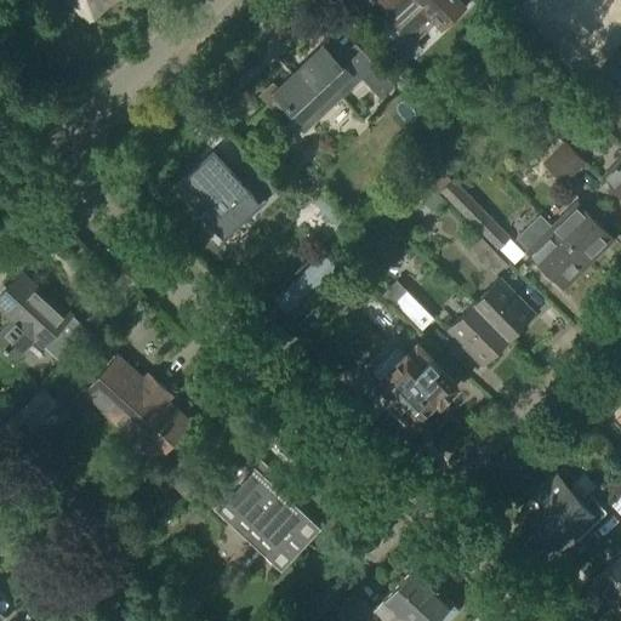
[(70,0),(89,18),(107,0),(70,0)]
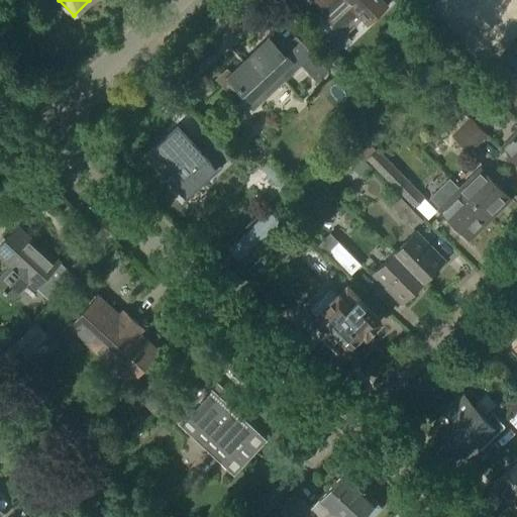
[(317,0),(314,3),(322,11),(310,22),(338,53),(350,40),(339,28),(357,11),(369,22),(386,6),(380,0),(317,0)]
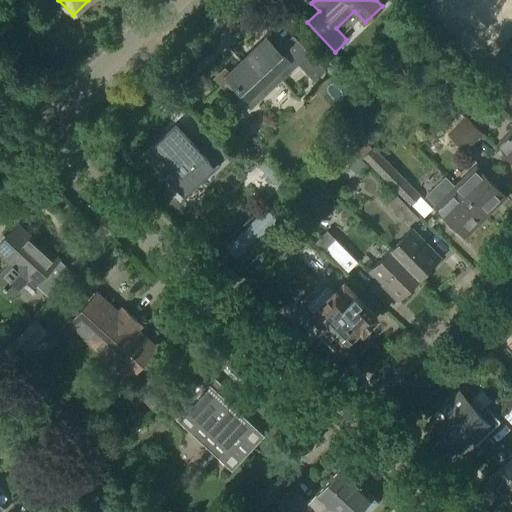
[(317,63),(293,36),(277,51),(267,41),(228,78),(241,92),(242,91),(253,103),(291,67),(293,69),(298,65),(305,73),(317,63)]
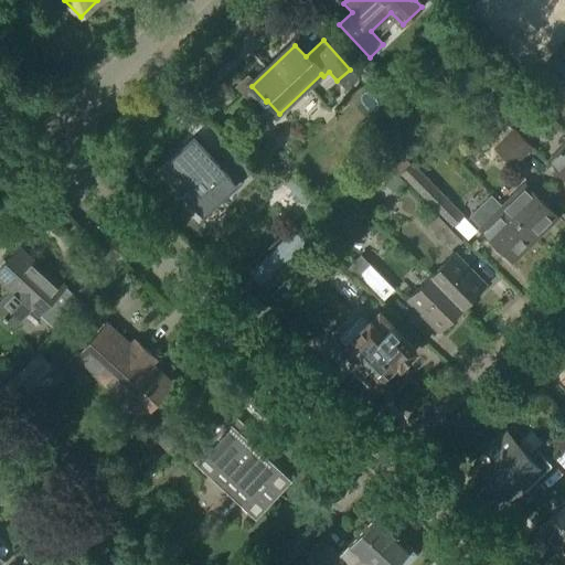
[(465,120),(477,131),(484,124),(472,112),(465,120)]
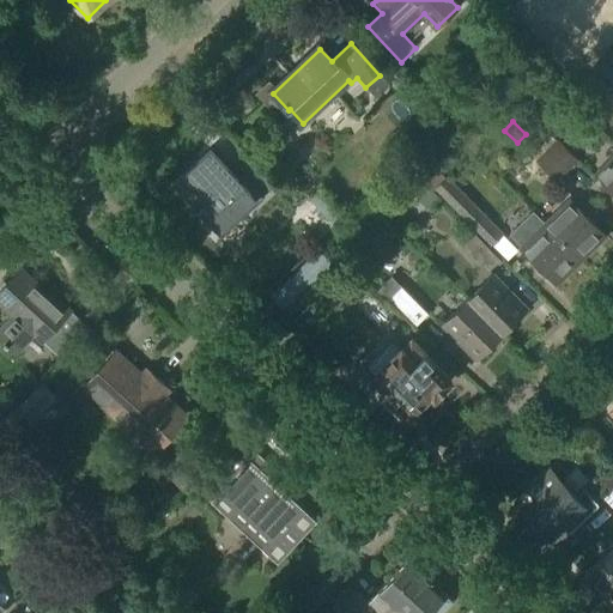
[(568,171),(577,162),(547,131),(538,140),(568,171)]
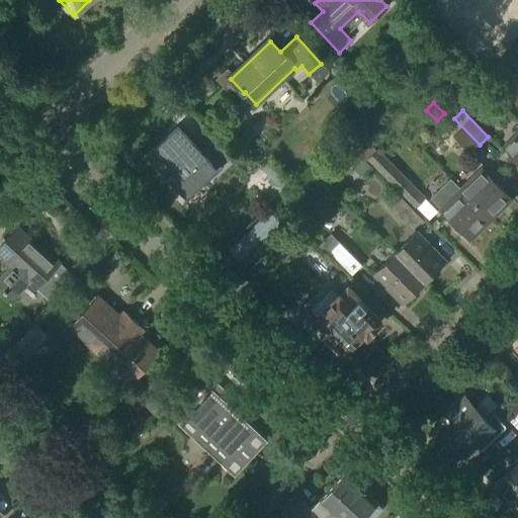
[(470,154),(480,145),(454,118),(445,127),(470,154)]
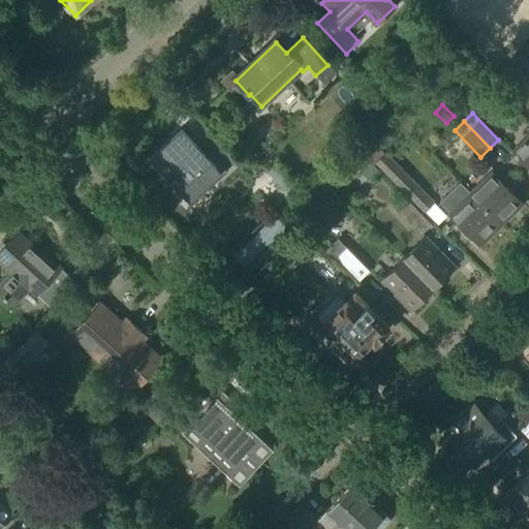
[(153,158),(182,190),(195,178),(207,190),(228,170),(207,147),(204,150),(185,129),(153,158)]
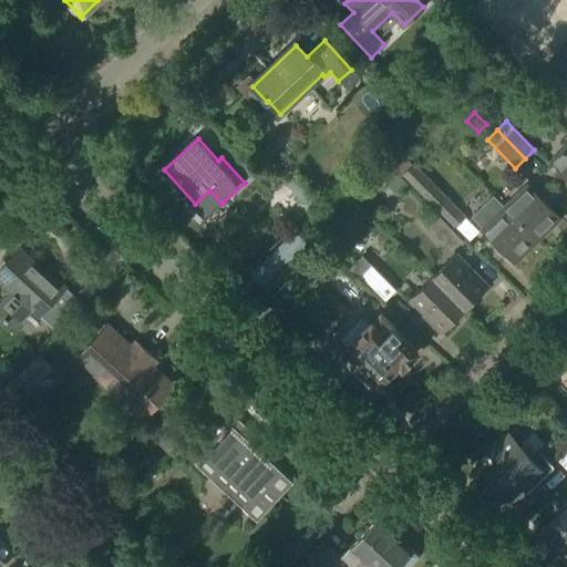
[(566,175),(566,147),(553,162),(566,175)]
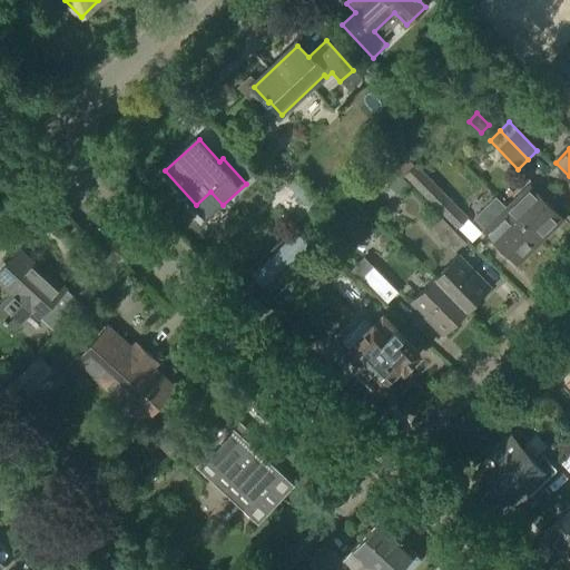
[(413,165),(403,155),(391,166),(403,178),(404,176),(429,200),(440,189),(414,164),(413,165)]
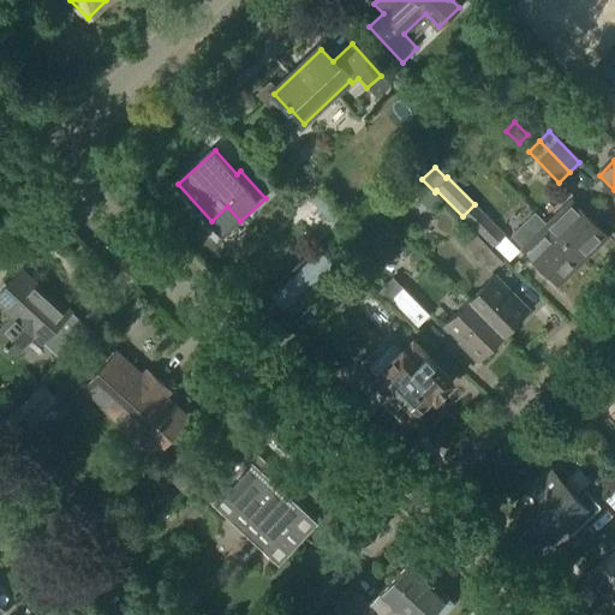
[(410,173),(393,191),(402,199),(419,181),(410,173)]
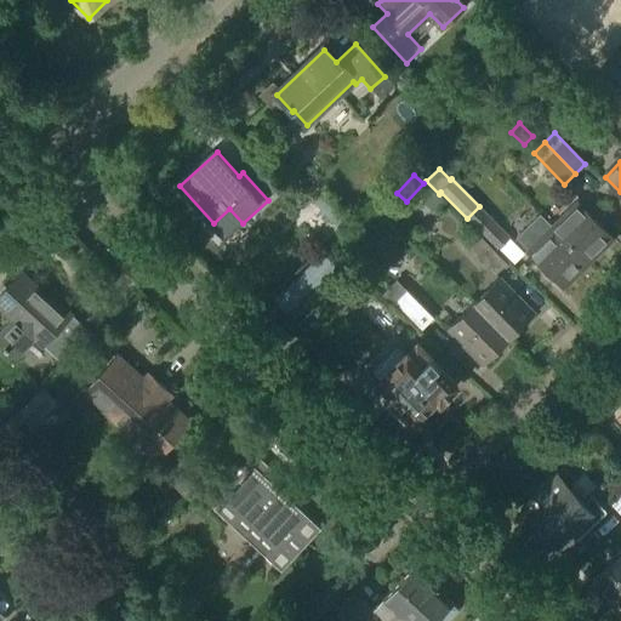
[(587,263),(613,239),(577,204),(553,228),(587,263)]
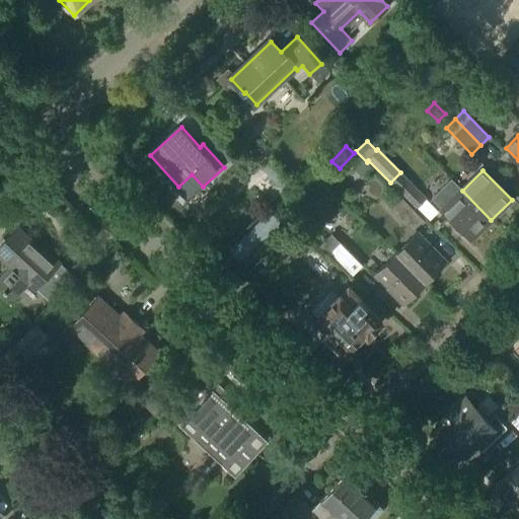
[(416,209),(427,199),(400,172),(390,182),(416,209)]
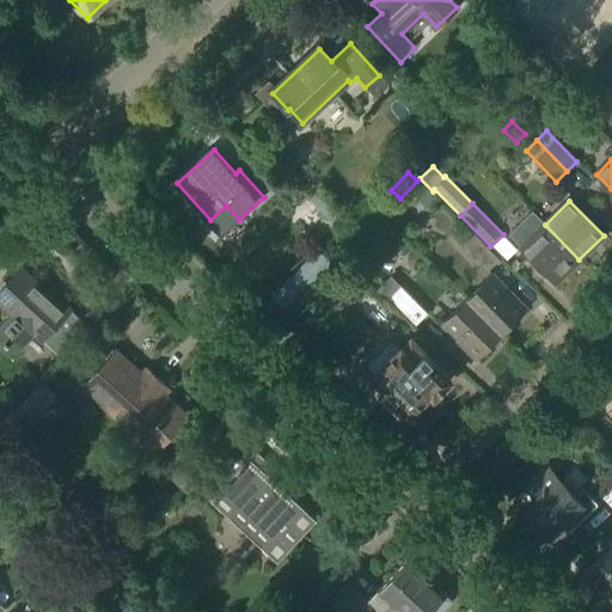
[(555,282),(579,259),(545,225),(532,212),(509,234),(522,248),(521,248),(555,282)]
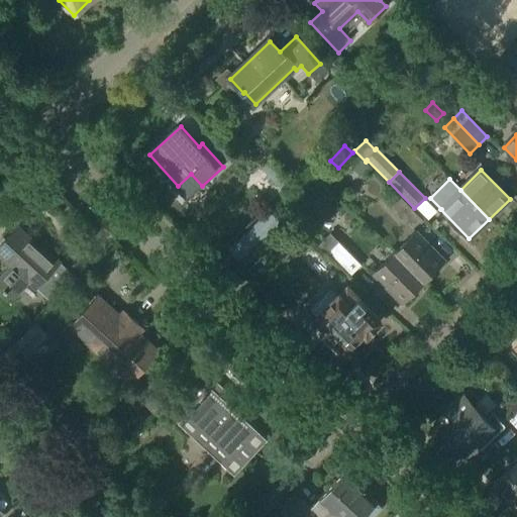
[(290,195),(282,203),(289,210),(297,203),(290,195)]
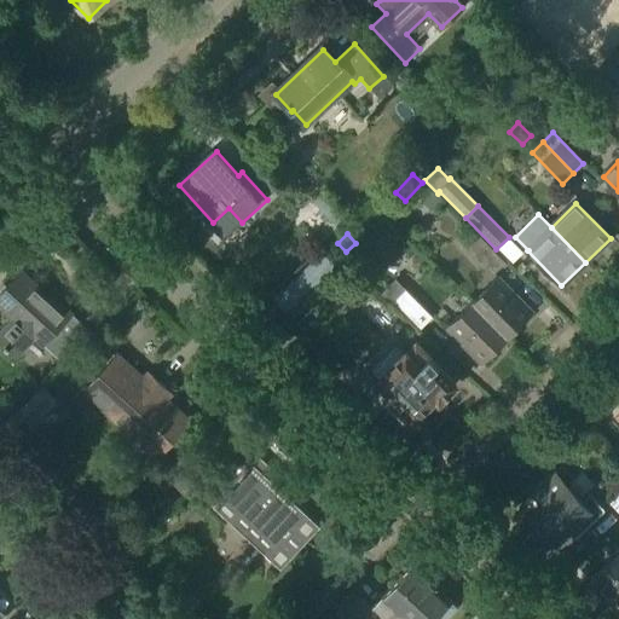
[(495,273),(505,262),(478,235),(467,246),(495,273)]
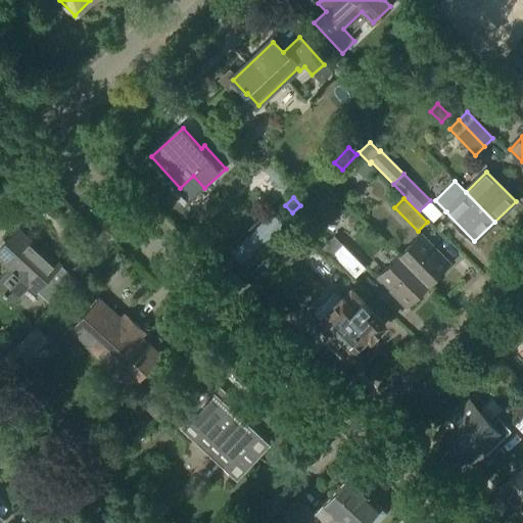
[(239,265),(281,226),(272,216),(230,254),(239,265)]
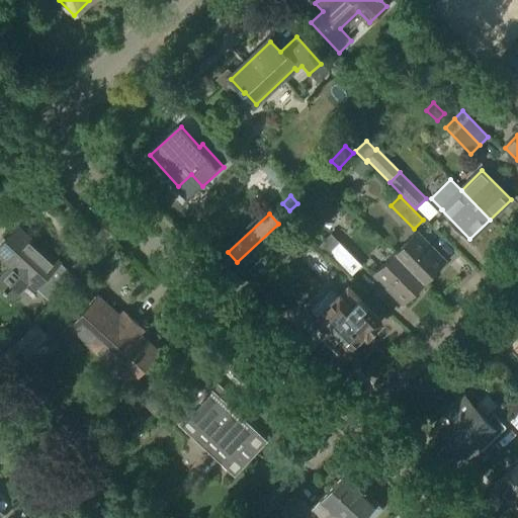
[(46,254),(17,228),(0,245),(0,256),(11,266),(0,278),(0,284),(15,298),(29,283),(36,290),(42,284),(59,299),(54,306),(55,306),(78,280),(59,263),(59,262),(48,252),(46,254)]
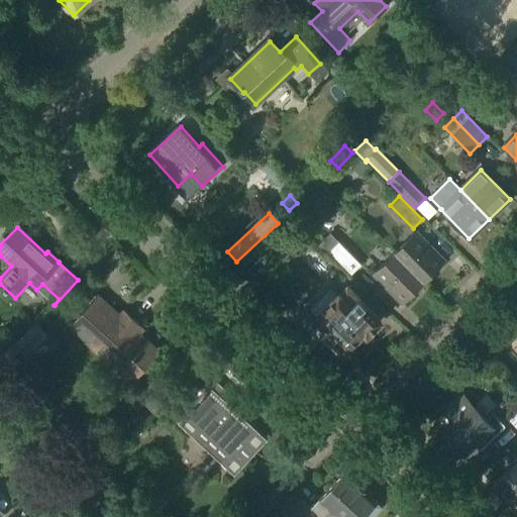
[(423,284),(445,262),(415,231),(393,253),(423,284)]
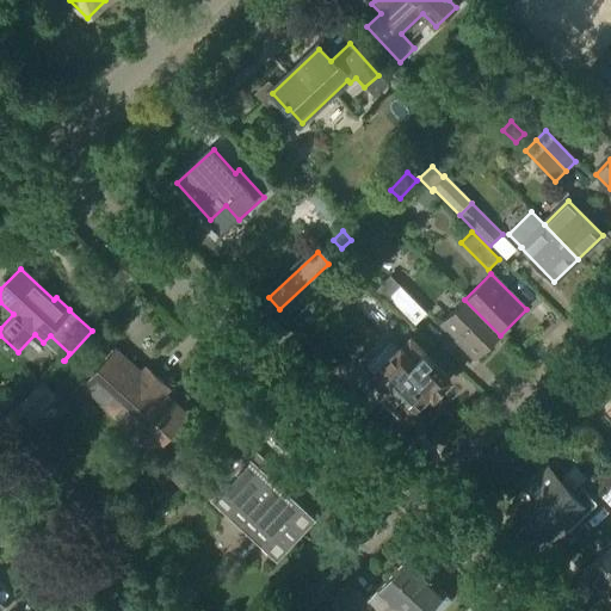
[(426,313),(389,275),(375,289),(387,300),(388,298),(414,326),(426,313)]
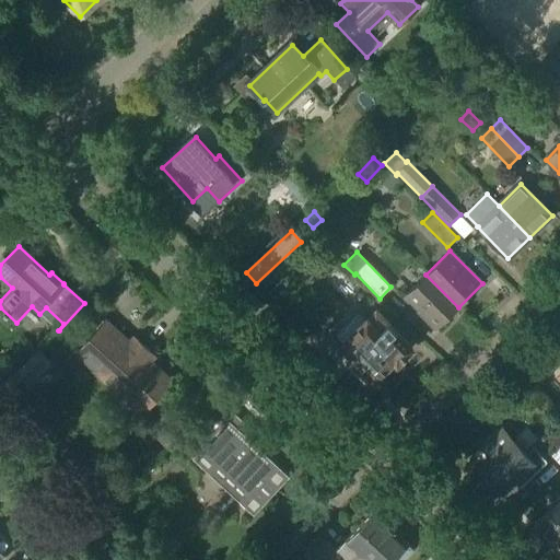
[(435,328),(458,307),(426,275),(404,295),(435,328)]
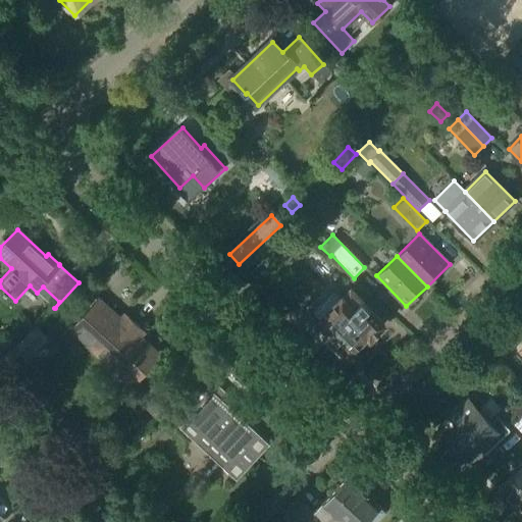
[(361,301),(350,290),(342,298),(342,297),(330,309),(318,321),(329,333),(322,341),(341,359),(348,352),(349,353),(367,335),(370,337),(384,323),(361,301)]
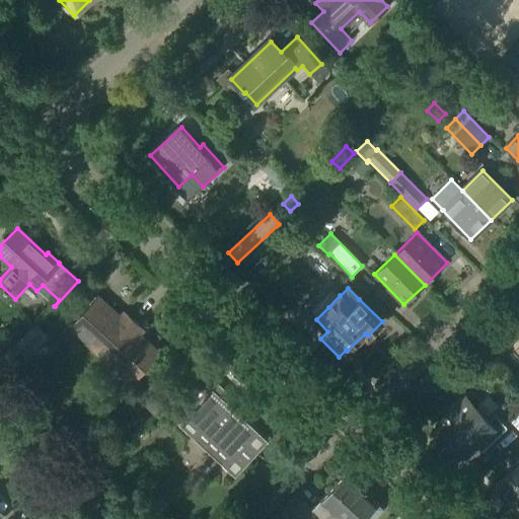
[(121,319),(98,298),(71,327),(93,348),(100,341),(115,354),(107,361),(132,383),(158,354),(139,336),(144,329),(126,313),(121,319)]
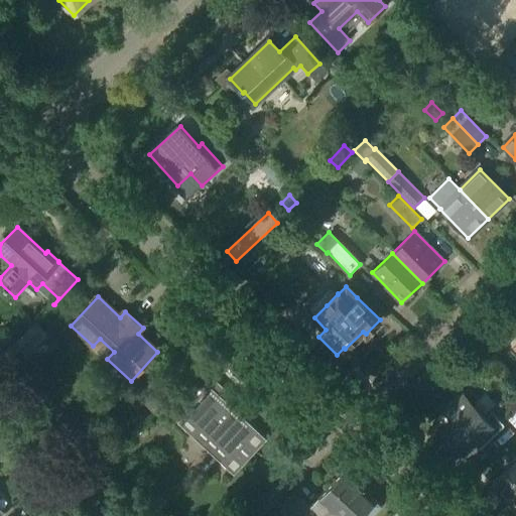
[(0,355),(14,371),(23,363),(17,355),(44,332),(36,323),(0,353),(0,355)]
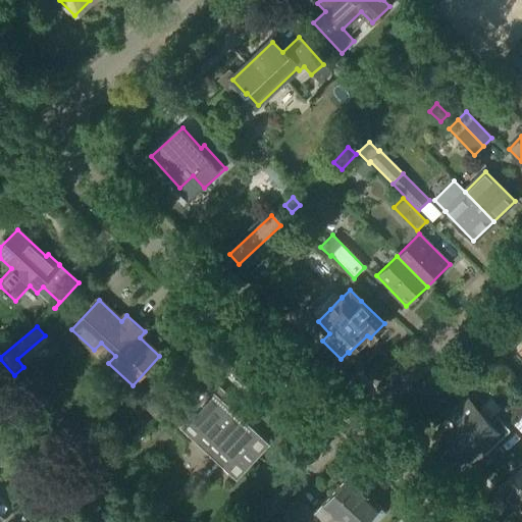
[(498,366),(487,356),(478,365),(487,375),(498,366)]
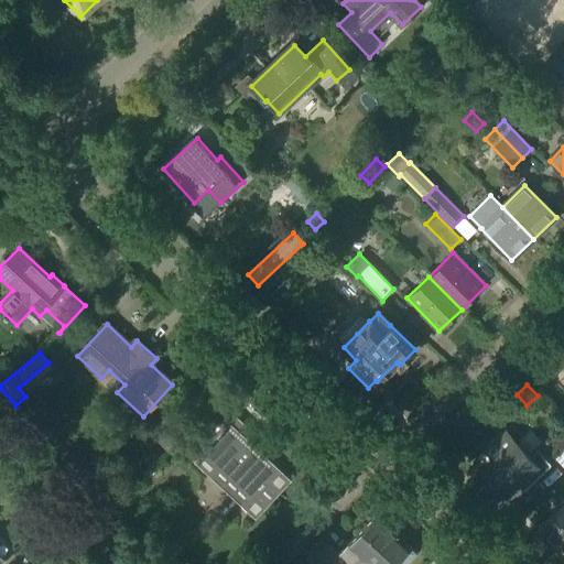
[(291,480),(246,438),(242,435),(249,429),(221,402),(198,424),(215,441),(195,462),(213,478),(220,469),(246,494),(249,496),(241,505),(256,519),(291,480)]
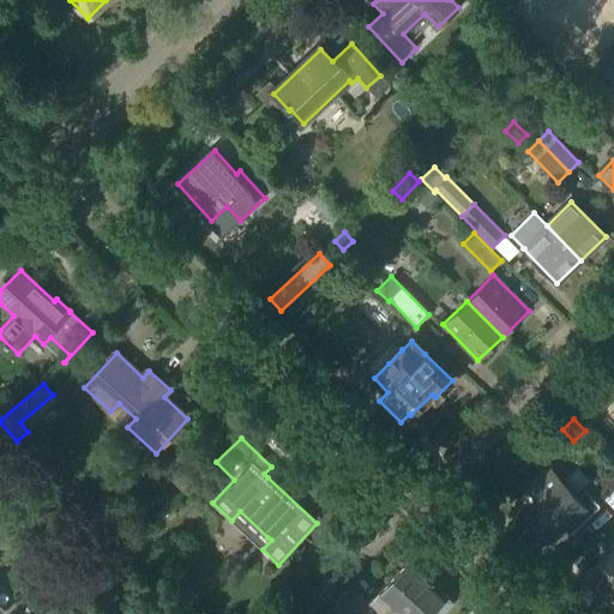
[(176,470),(184,479),(193,470),(185,462),(176,470)]
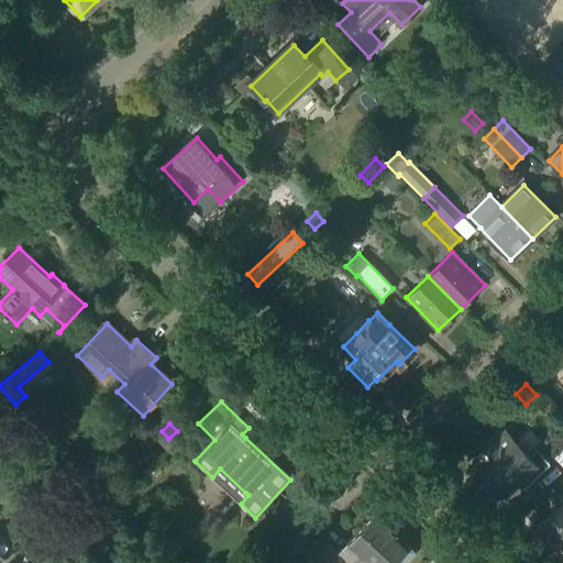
[(530,457),(504,430),(484,449),(495,461),(483,471),(505,495),(517,485),(522,490),(550,464),(547,460),(538,451),(530,457)]
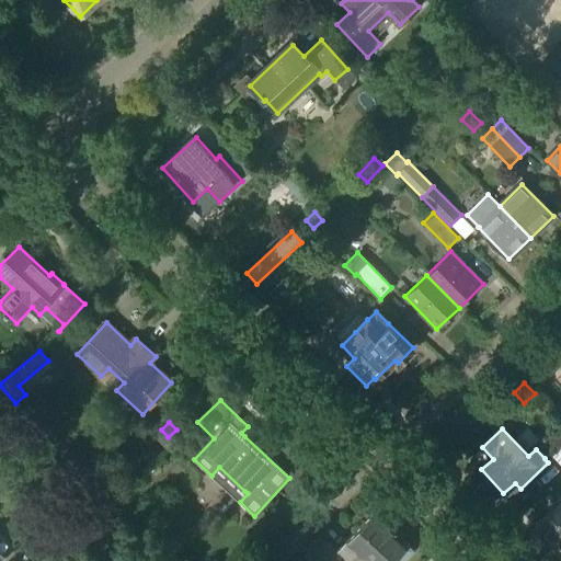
[(7,505),(16,515),(27,504),(18,494),(7,505)]
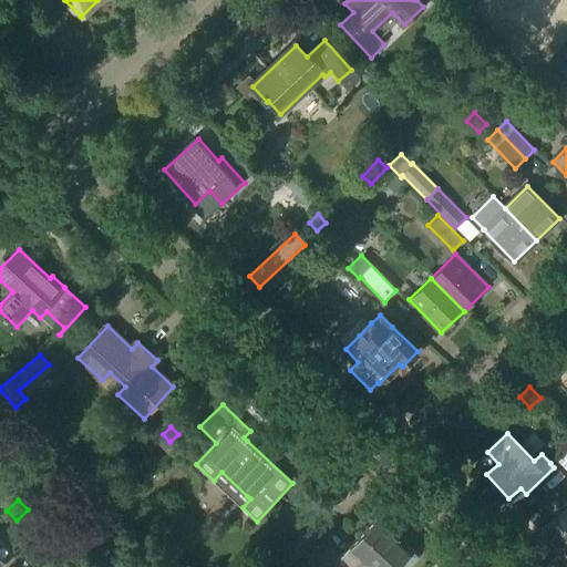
[(560,553),(566,546),(566,502),(559,511),(560,512),(540,532),(560,553)]
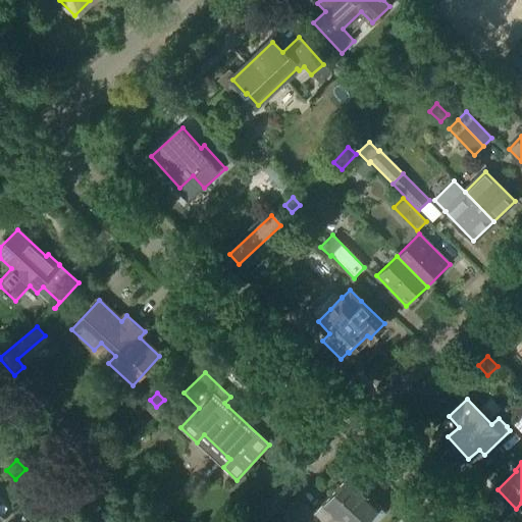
[(361,488),(348,476),(322,505),(314,513),(323,521),(326,521),(333,515),(341,521),(377,521),(386,513),(380,508),(380,507),(368,494),(361,487),(361,488)]
